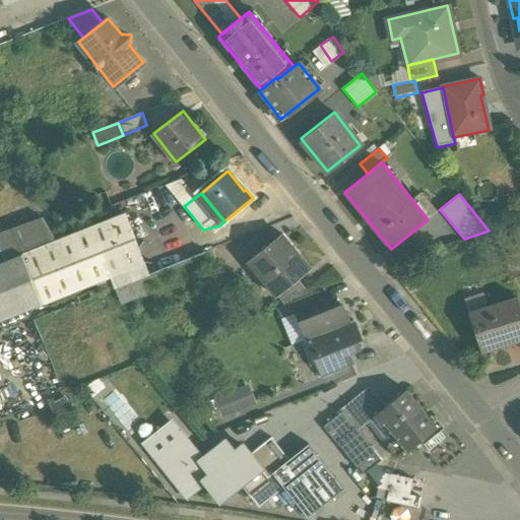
[(128,213),(25,255),(45,305),(112,277),(117,288),(141,278),(150,274),(128,213)]
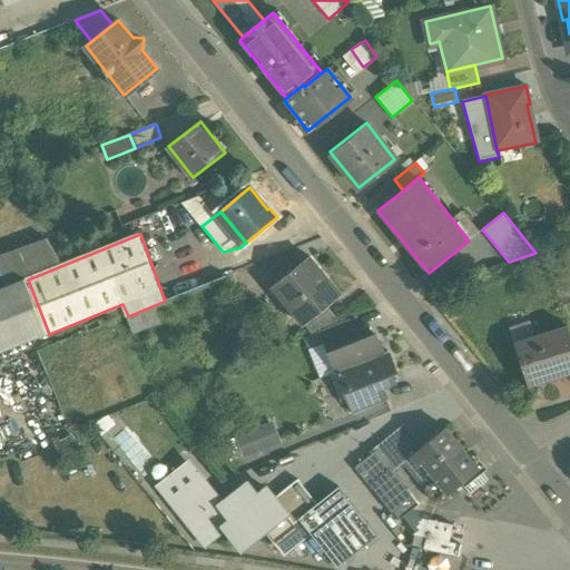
[(327,273),(315,258),(277,290),(307,326),(310,324),(331,307),(344,296),(325,274),(327,273)]
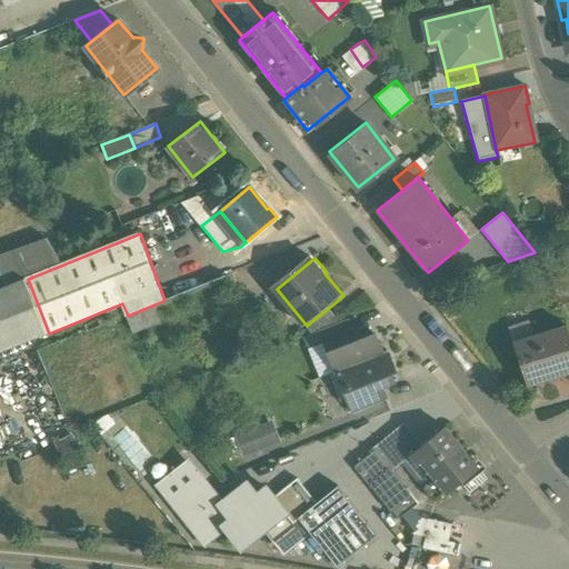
[(568,277),(553,281),(561,305),(568,302),(568,277)]
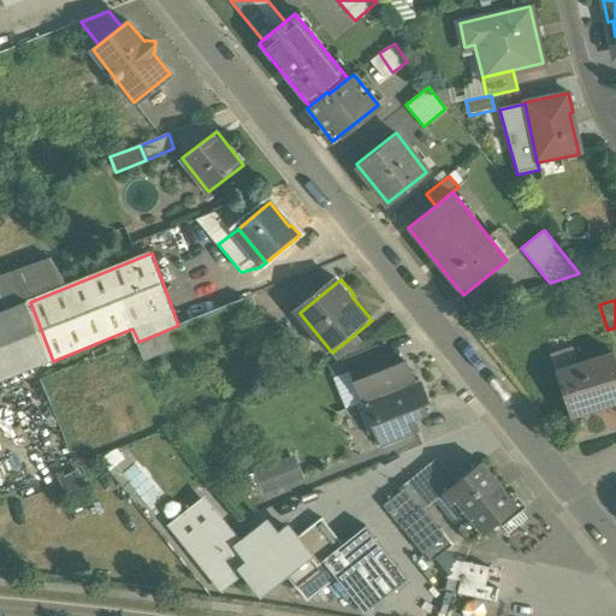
[(30,302),(0,314),(0,381),(53,361),(30,302)]
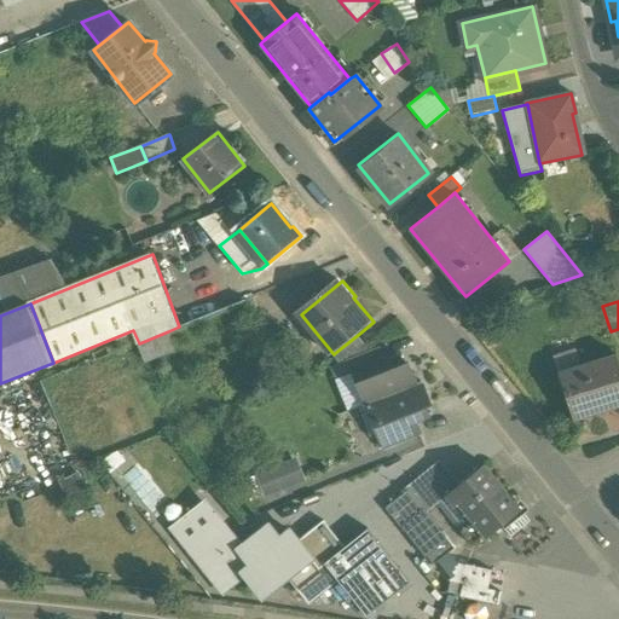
[(168,331),(139,343),(146,362),(175,351),(168,331)]
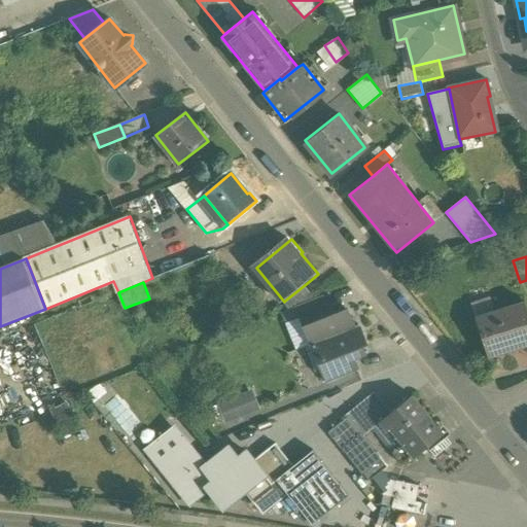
[(306,284),(286,300),(291,307),(316,297),(306,284)]
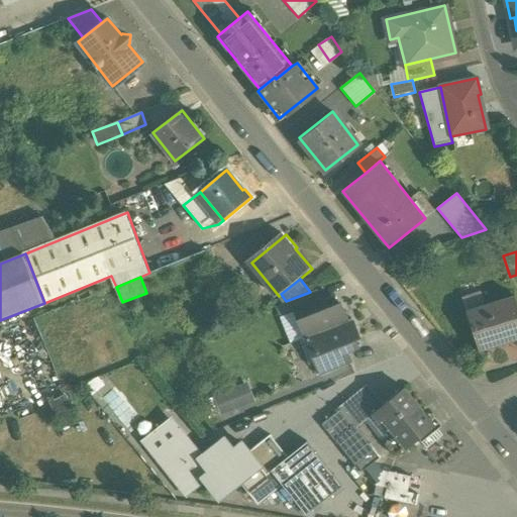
[(316,290),(291,300),(295,311),(321,301),(316,290)]
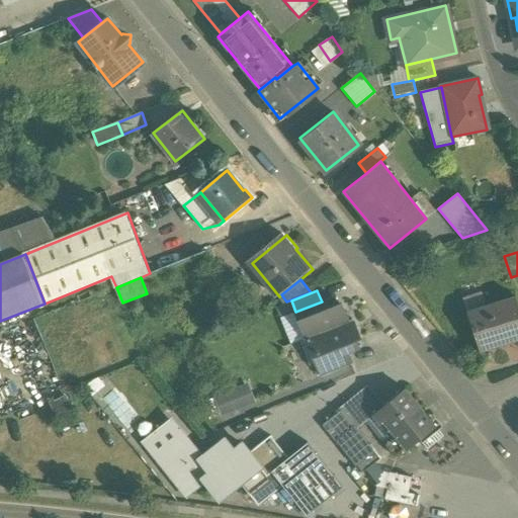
[(322,301),(295,312),(307,338),(349,321),(349,320),(342,304),(338,305),(335,296),(322,301)]
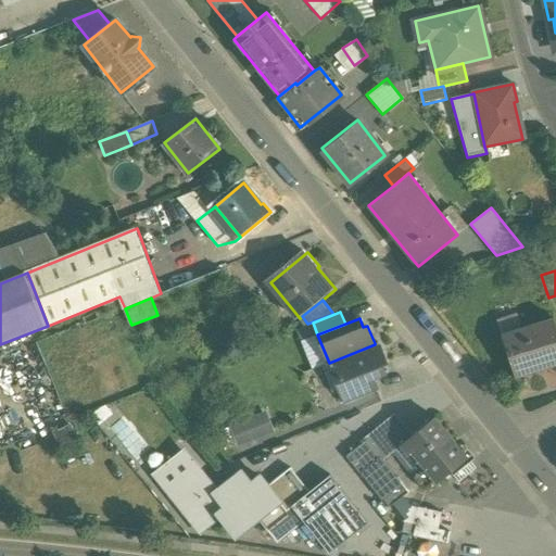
[(555,326),(553,318),(502,335),(515,378),(555,364),(555,326)]
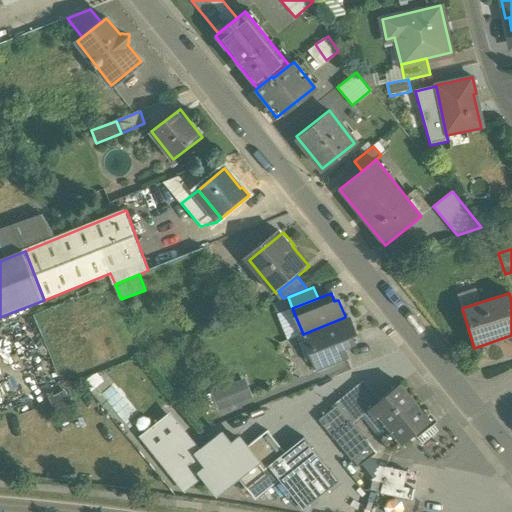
[(345,317),(303,334),(296,336),(306,362),(313,359),(313,360),(343,348),(355,343),(352,334),(356,333),(349,315),(345,316),(345,317)]
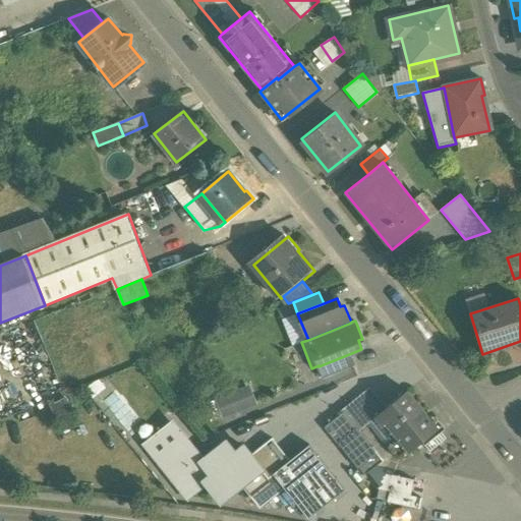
[(349,354),(319,366),(324,378),(354,365),(349,354)]
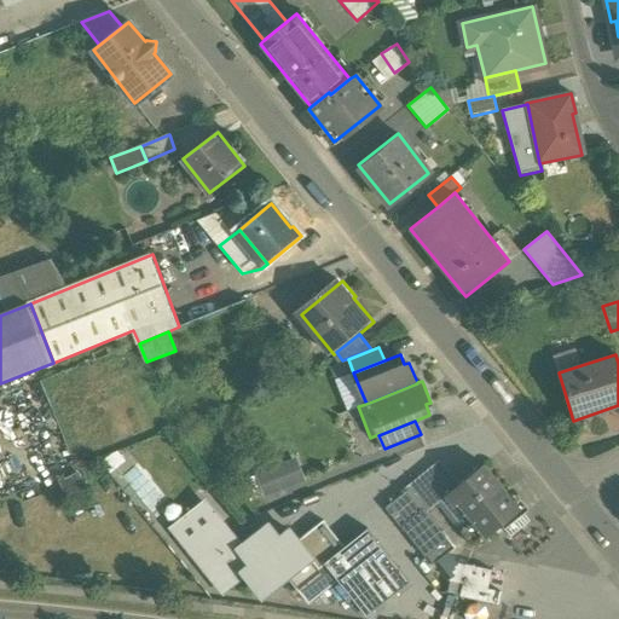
[(445,458),(422,478),(432,489),(453,470),(445,458)]
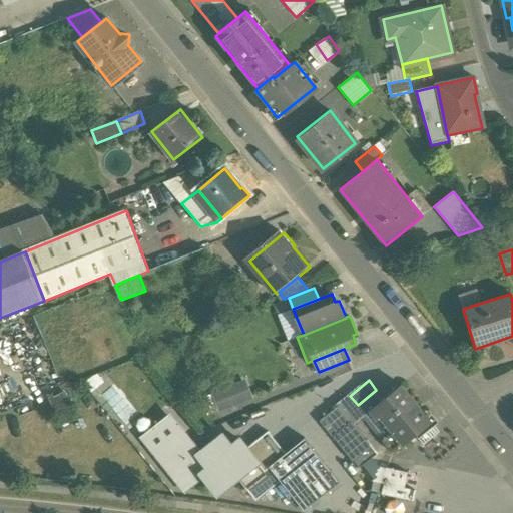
[(245,381),(212,395),(219,410),(252,397),(245,381)]
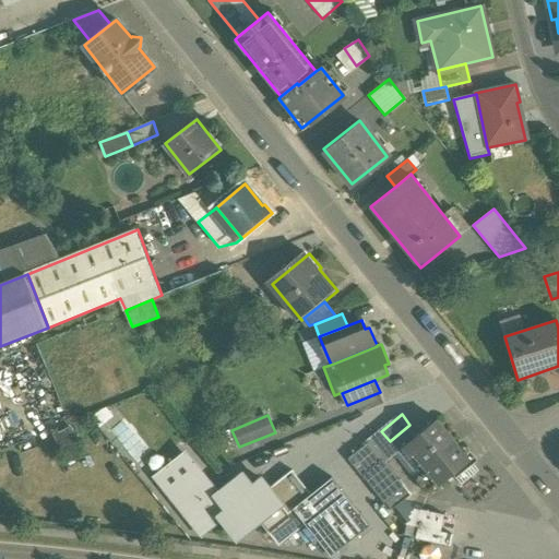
[(474,461),(440,418),(418,435),(405,445),(406,448),(414,458),(418,453),(431,470),(419,478),(430,494),(442,484),(444,486),(474,461)]
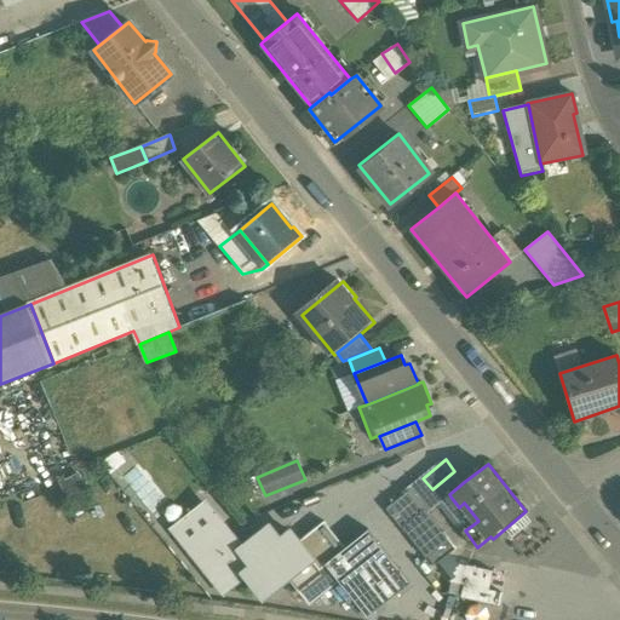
[(454,471),(432,489),(443,503),(451,497),(449,494),(464,482),(454,471)]
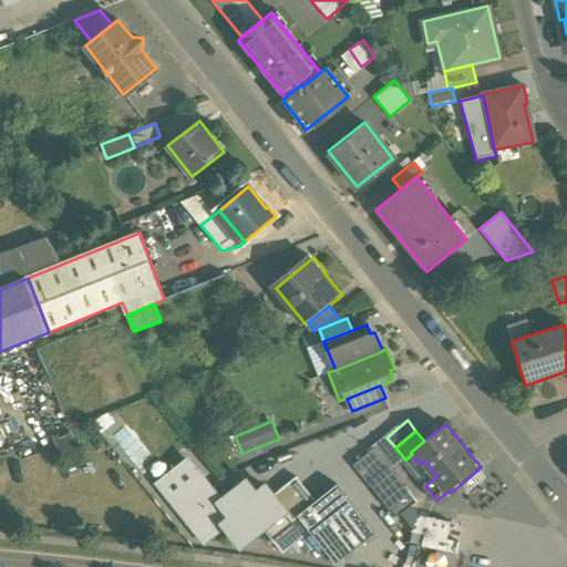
[(60,435),(64,467),(82,464),(78,433),(60,435)]
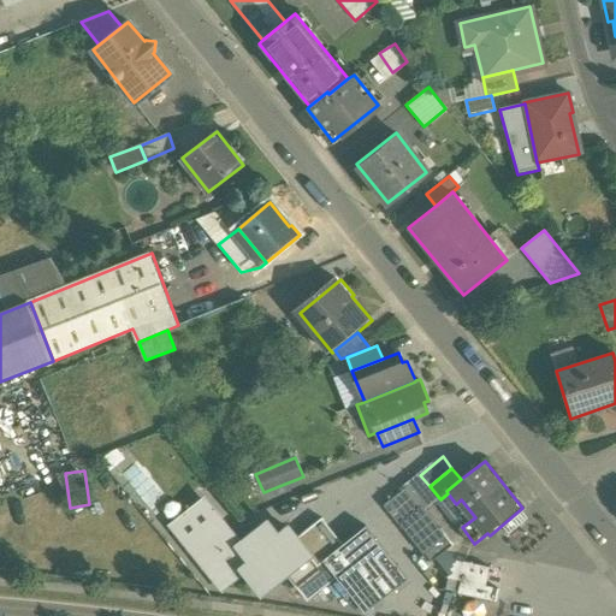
[(430,486),(420,475),(407,486),(426,510),(440,499),(430,486)]
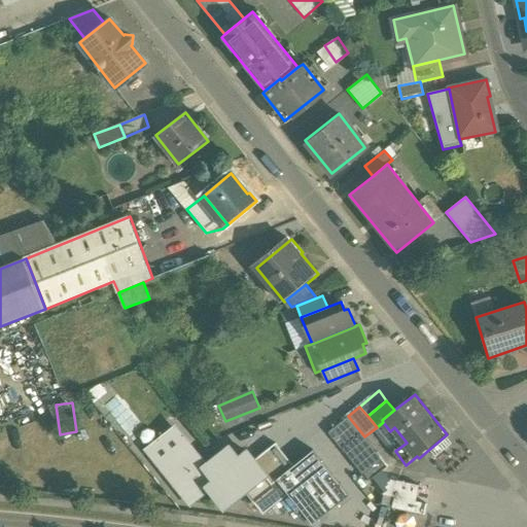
[(344,452),(361,438),(346,419),(328,432),(344,452)]
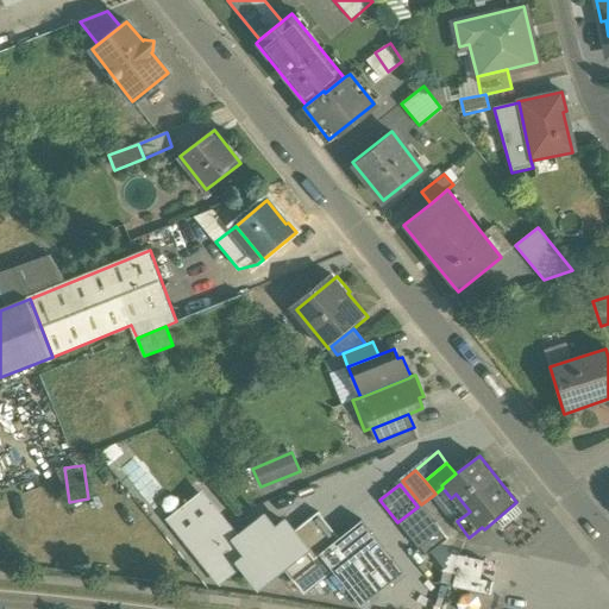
[(220,582),(242,565),(250,558),(236,540),(206,501),(176,523),(220,582)]
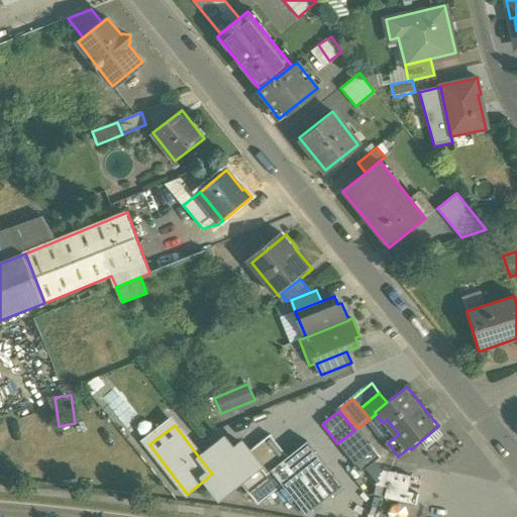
[(271,436),(249,452),(261,467),(239,483),(257,506),(283,486),(306,516),(343,487),(308,442),(288,458),(271,436)]
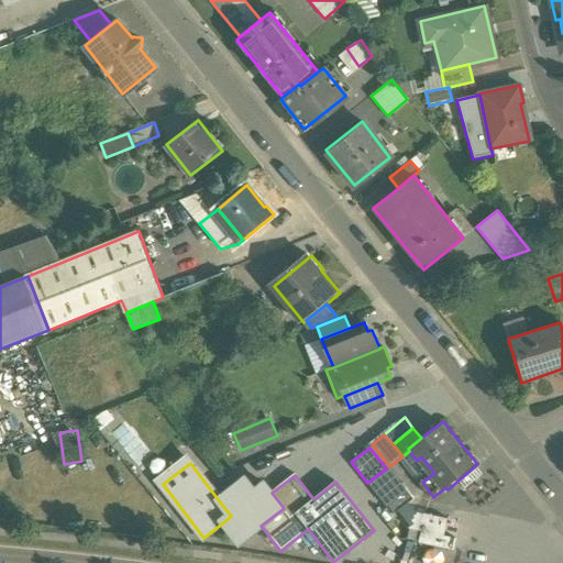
[(244,479),(218,499),(231,516),(223,522),(240,542),(261,526),(284,508),(272,493),(264,483),(254,490),(244,479)]
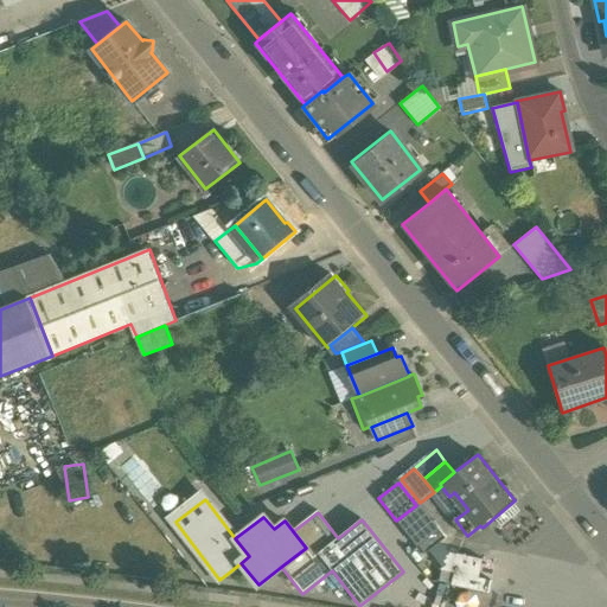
[(446,538),(438,526),(417,542),(427,554),(446,538)]
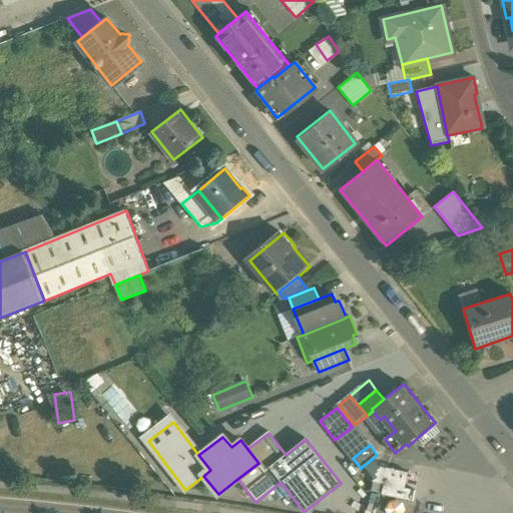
[(409,473),(378,466),(375,481),(386,484),(384,495),(414,502),(417,491),(406,488),(409,473)]
